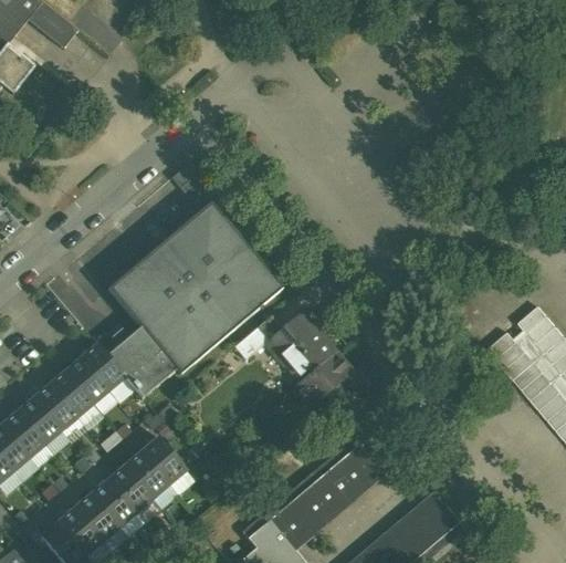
[(0,0),(0,52),(7,44),(27,19),(63,48),(77,30),(40,0),(0,0)]
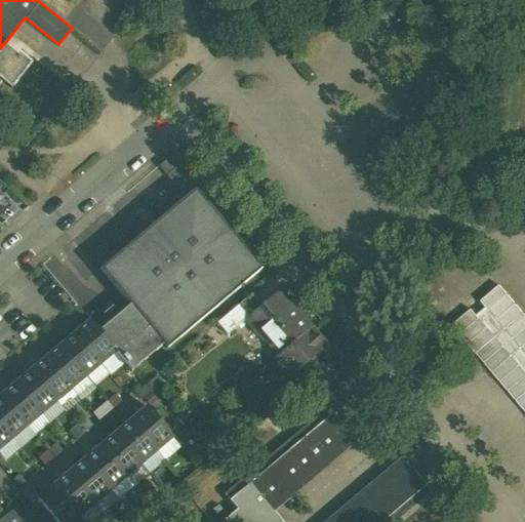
[(6,41),(0,48),(0,78),(11,87),(32,62),(6,41)]
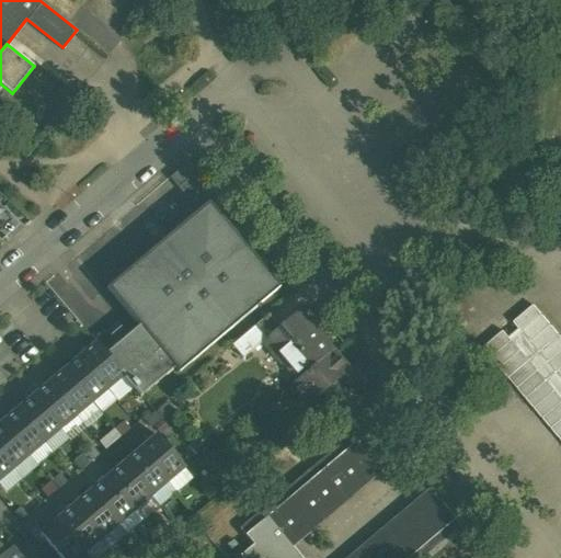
[(207,201),(106,286),(138,325),(105,352),(124,374),(140,394),(173,366),(178,371),(279,285),(207,201)]
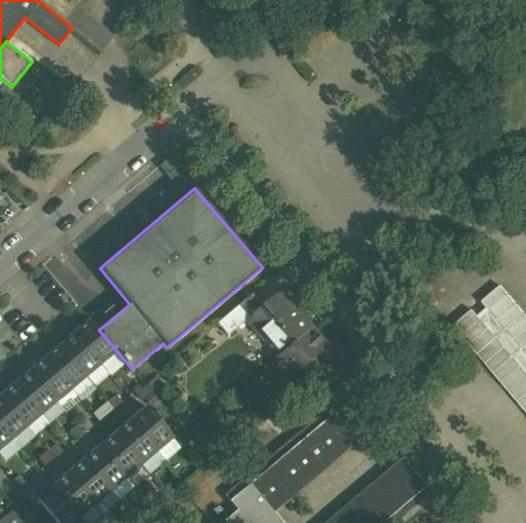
[(525,319),(498,287),(482,302),(486,307),(477,314),(473,309),(453,326),(525,410),(525,319)]
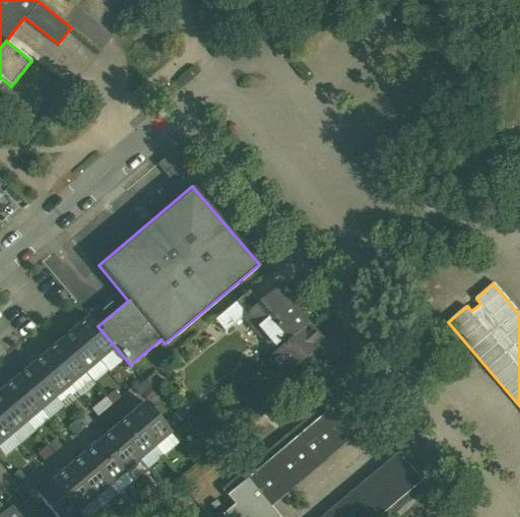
[(259,302),(246,313),(277,349),(308,323),(277,286),(259,302)]
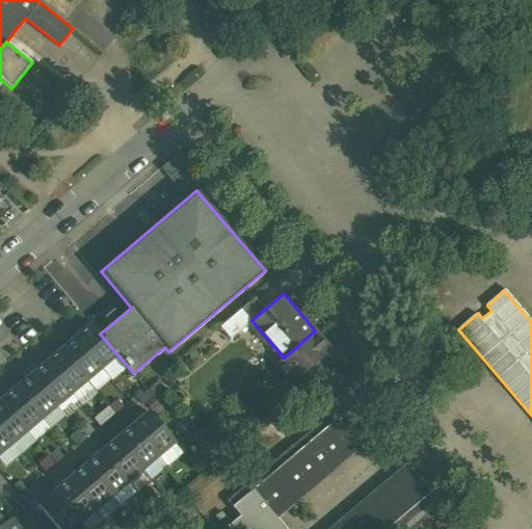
[(255,295),(219,325),(231,338),(251,319),(251,320),(265,309),(255,295)]
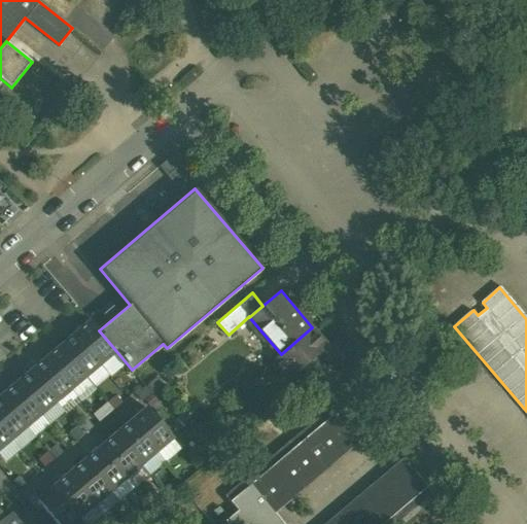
[(99,330),(90,320),(75,333),(101,363),(116,351),(99,330)]
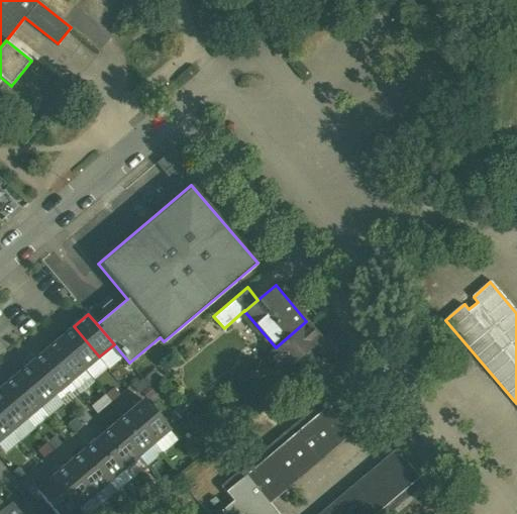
[(276,347),(268,353),(284,372),(310,349),(322,339),(321,338),(306,321),(276,347)]
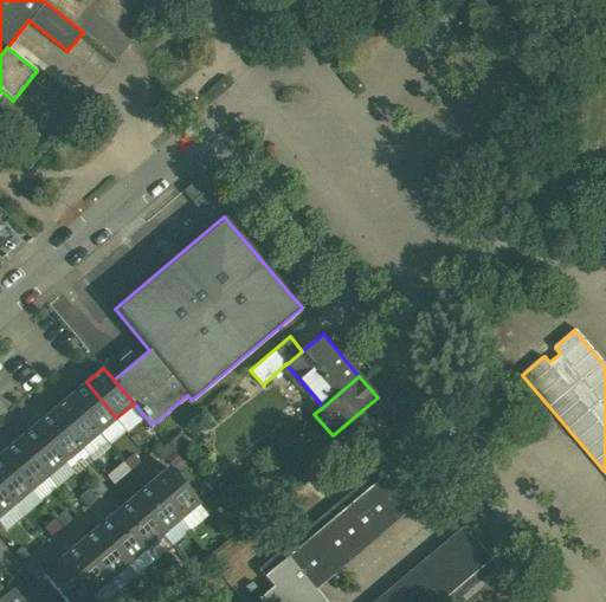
[(116,418),(86,382),(69,396),(100,432),(116,418)]
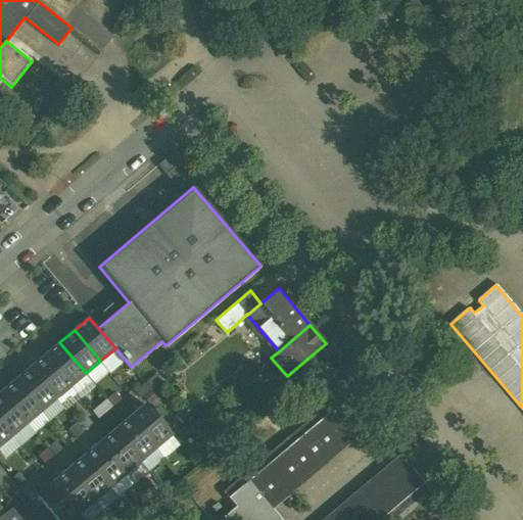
[(331,336),(325,342),(326,343),(314,353),(322,363),(340,347),(331,336)]
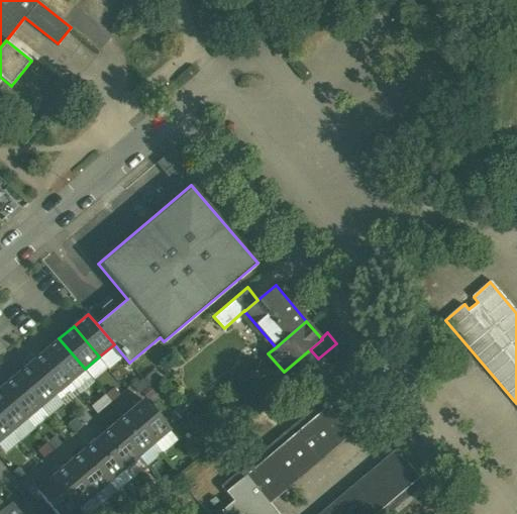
[(85,369),(59,338),(44,350),(70,382),(85,369)]
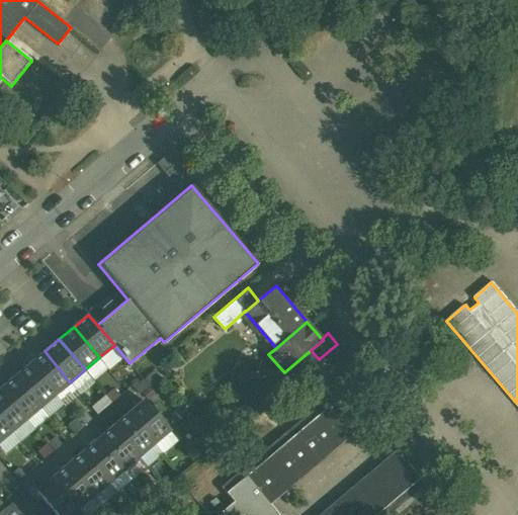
[(70,382),(45,351),(30,363),(56,395),(70,382)]
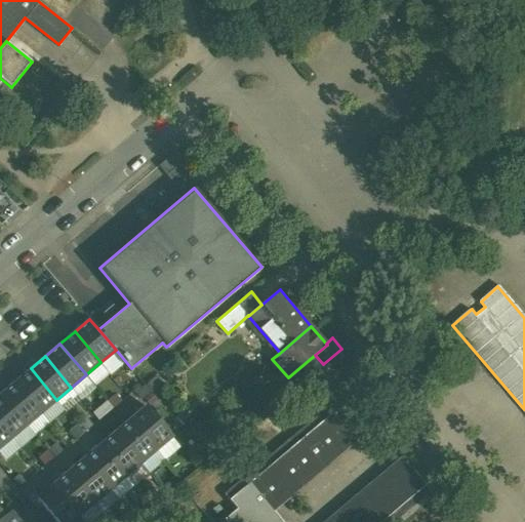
[(56,400),(31,368),(15,380),(42,412),(56,400)]
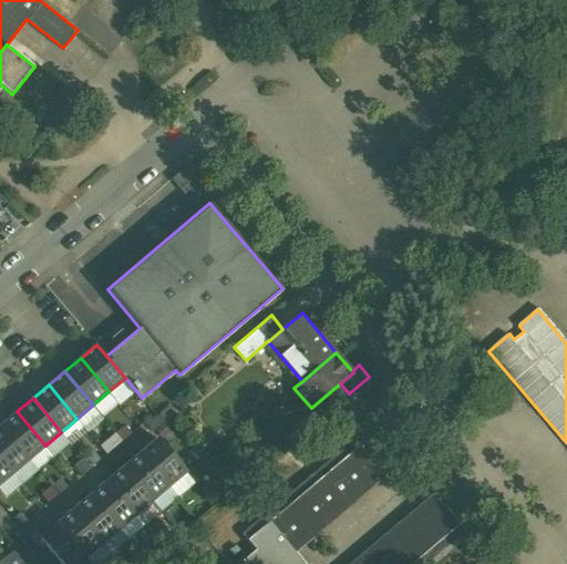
[(45,445),(17,411),(1,426),(29,459),(45,445)]
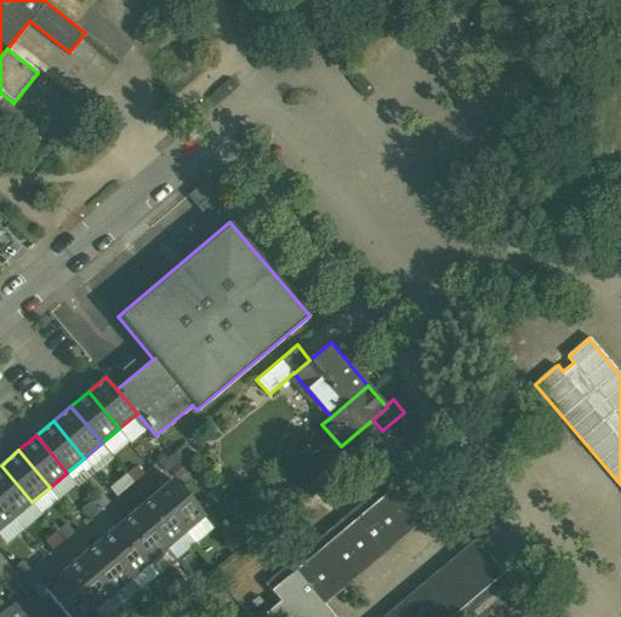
[(32,502),(1,466),(0,466),(0,498),(15,516),(32,502)]
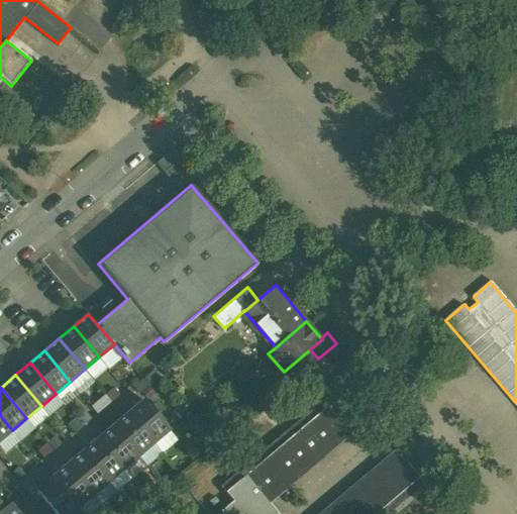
[(170,429),(144,399),(128,412),(154,442),(170,429)]
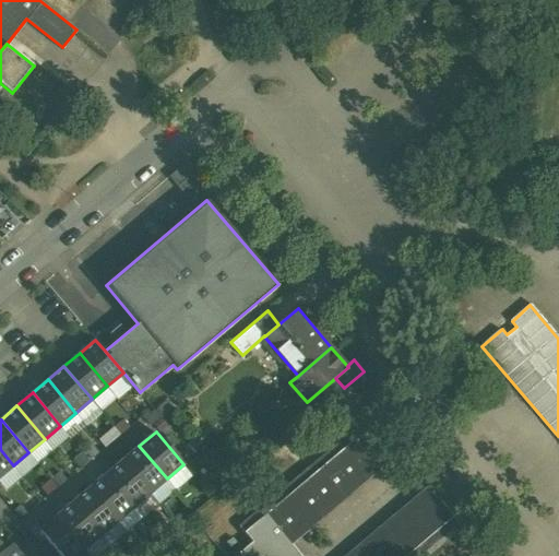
[(244,555),(416,555),(459,522),(439,497),(365,555),(288,555),(275,539),(371,461),(351,436),(228,536),(244,555)]
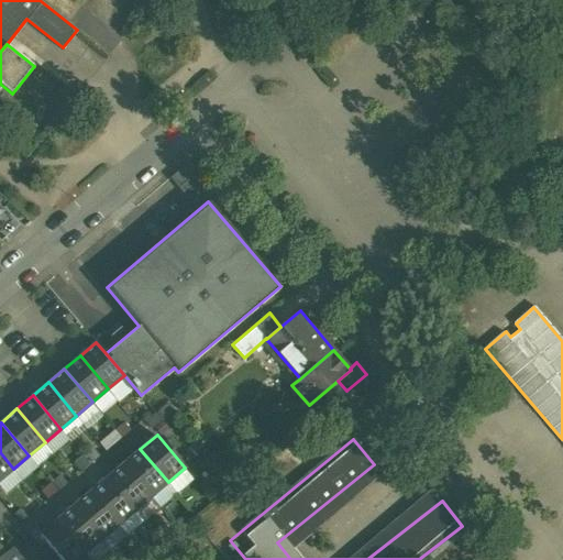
[(168,482),(140,449),(123,462),(152,496),(168,482)]
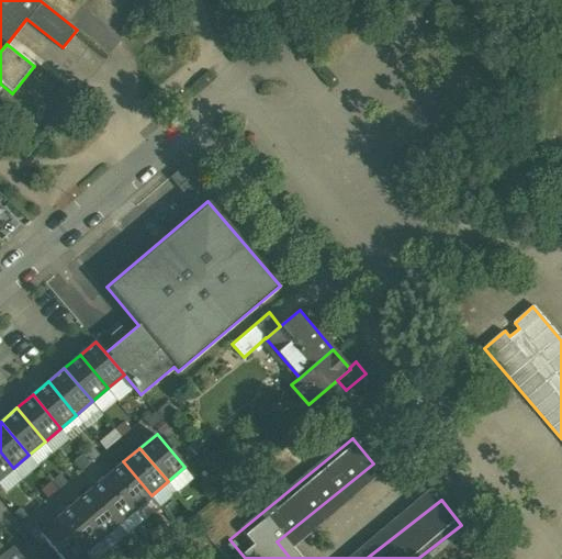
[(0,479),(13,468),(0,451),(0,479)]
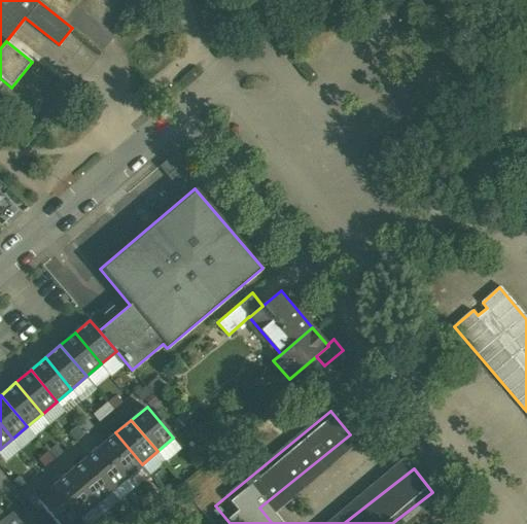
[(142,464),(115,432),(100,446),(127,478),(142,464)]
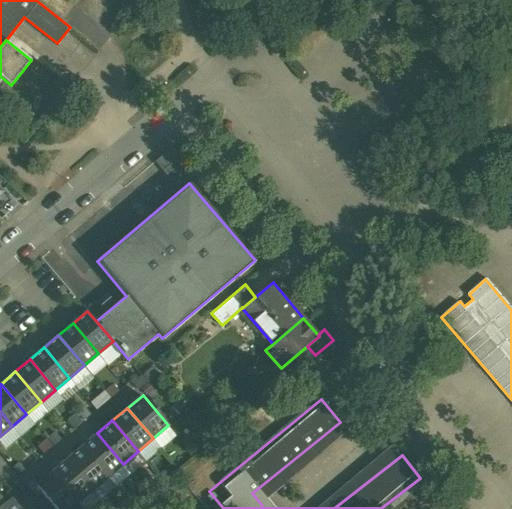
[(123,464),(97,433),(82,446),(107,476),(123,464)]
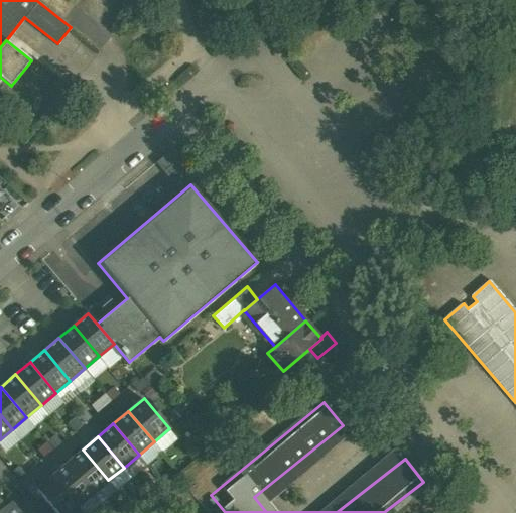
[(108,480),(83,450),(68,463),(93,493),(108,480)]
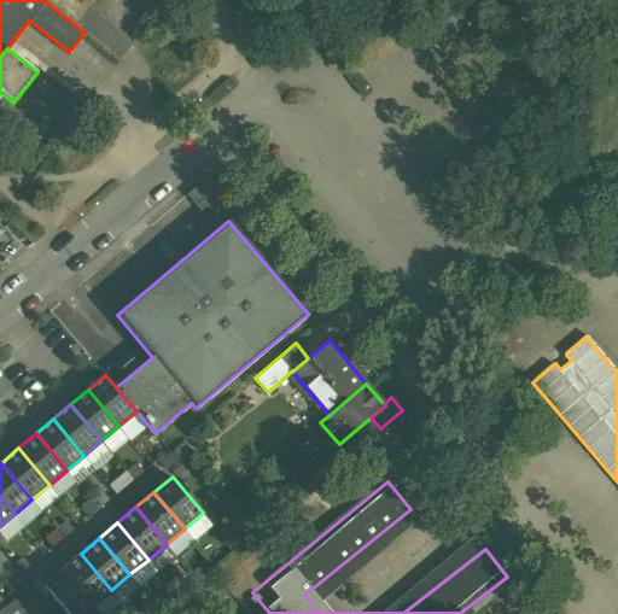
[(111,590),(81,554),(63,569),(93,606),(111,590)]
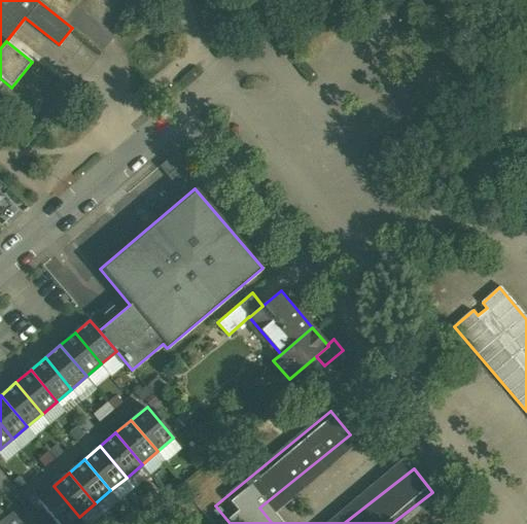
[(70,523),(79,517),(54,486),(37,499),(58,523),(70,523)]
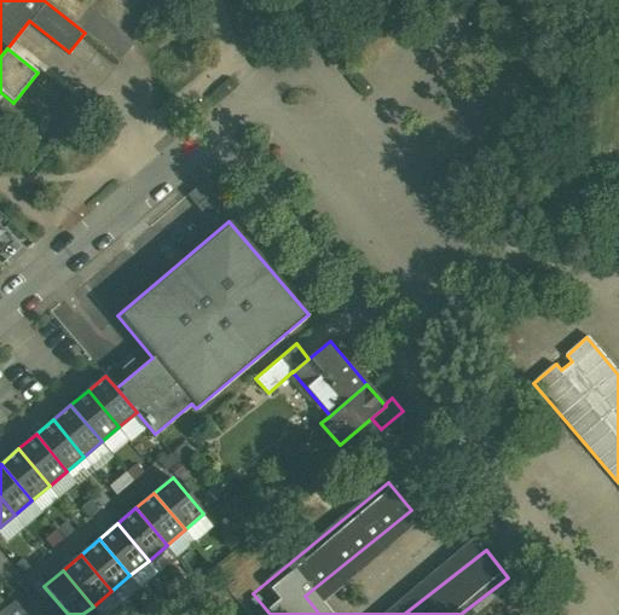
[(6,609),(0,614),(23,614),(13,603),(6,609)]
